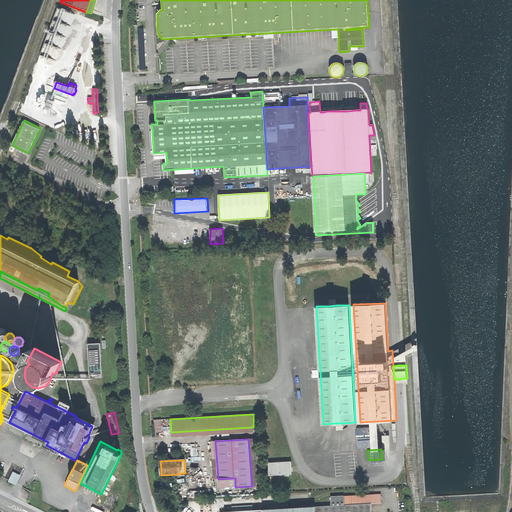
[(296,474),(296,461),(273,462),(273,475),(296,474)]
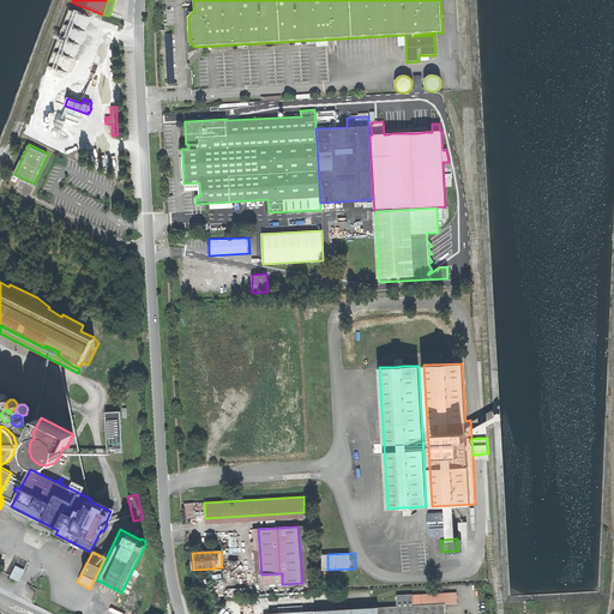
[(6,572),(11,575),(19,557),(16,554),(6,572)]
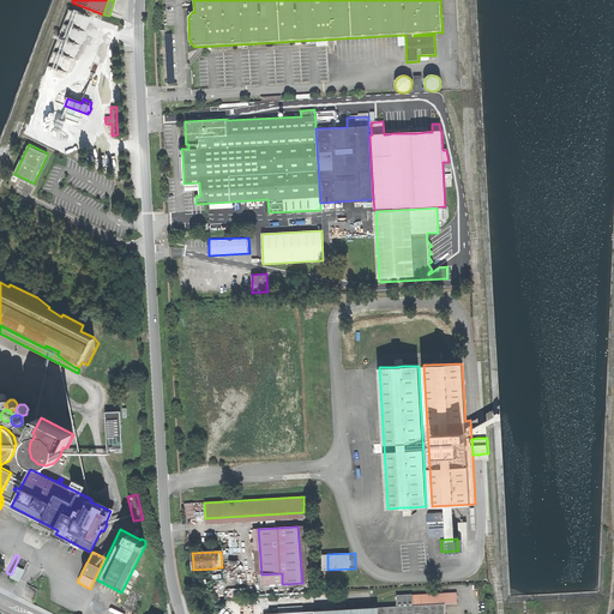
[(20,581),(25,570),(18,567),(16,571),(13,570),(11,577),(20,581)]
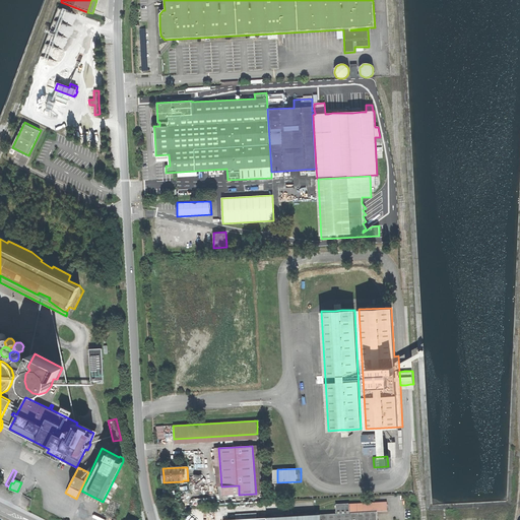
[(222,496),(239,495),(239,485),(221,486),(222,496)]
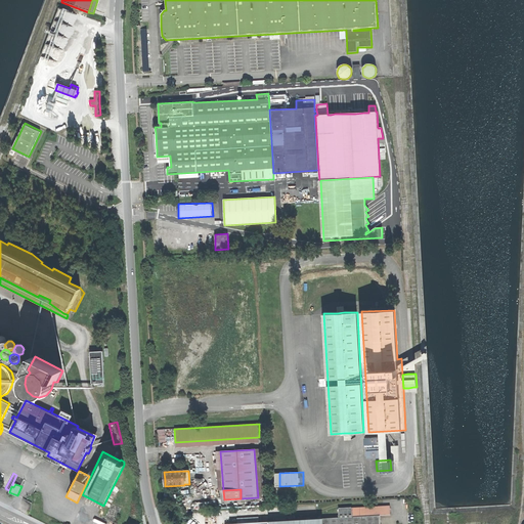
[(104,518),(114,522),(122,508),(113,503),(104,518)]
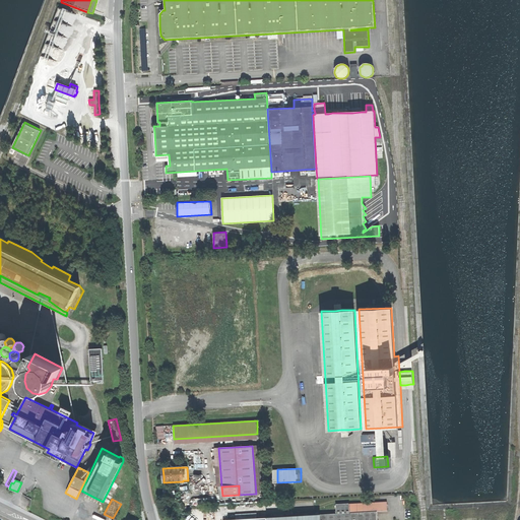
[(377,519),(377,511),(387,510),(387,502),(335,504),(336,513),(229,519),(228,519),(377,519)]
